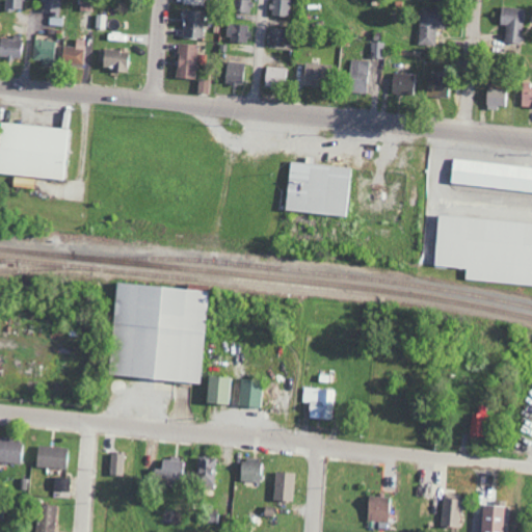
[(21,11),(21,0),(3,0),(4,10),(21,11)]
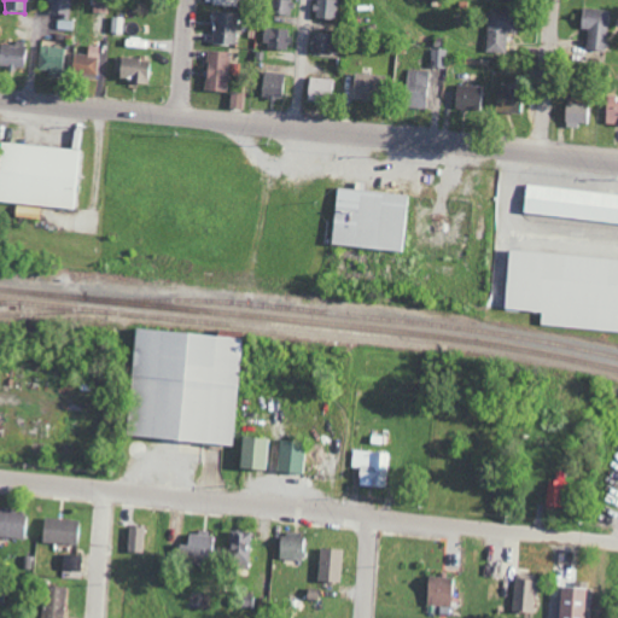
[(69,16),(69,0),(48,0),(47,15),(69,16)]
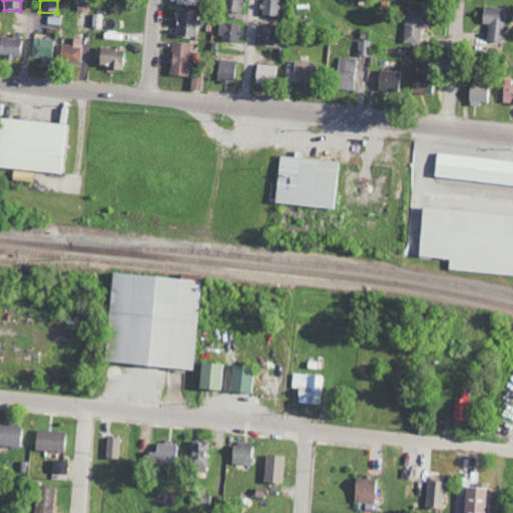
[(223,0),(223,13),(241,13),(241,0),(223,0)]
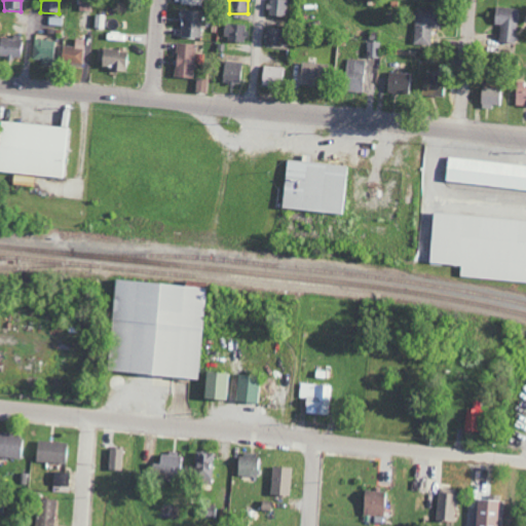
[(286,0),(268,0),(268,16),(286,16),(286,0)]
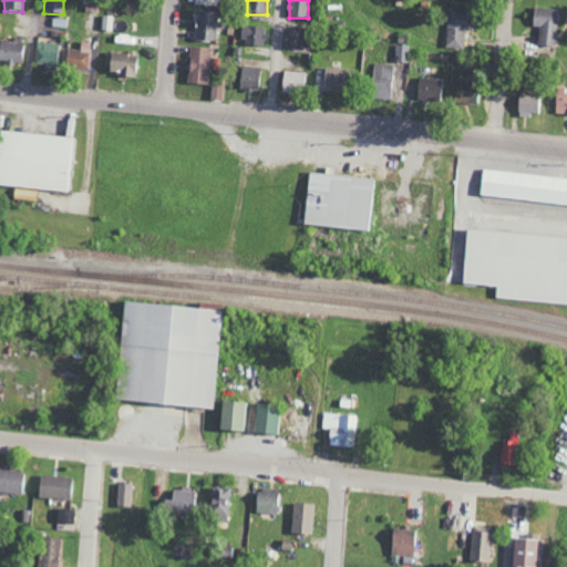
[(445,48),(463,50),(465,30),(472,30),(474,11),(449,8),(445,48)]
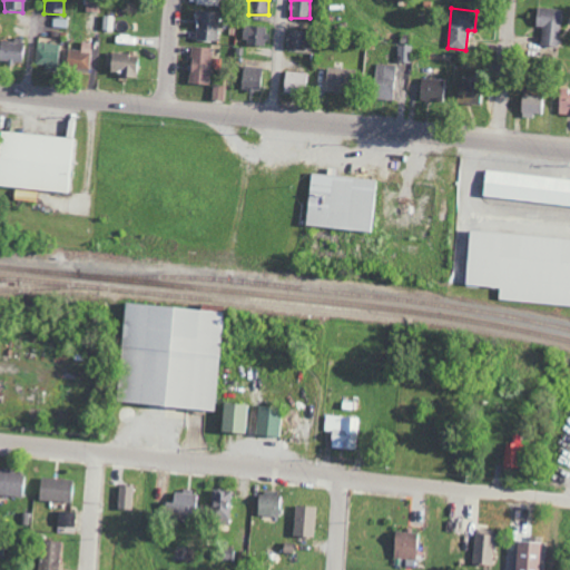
[(541,27),(540,46),(558,47),(560,9),(537,8),(536,27),(541,27)]
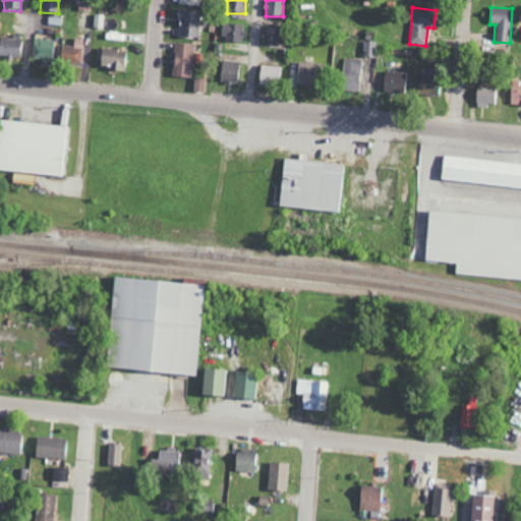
[(199,12),(180,9),(176,36),(196,39),(199,12)]
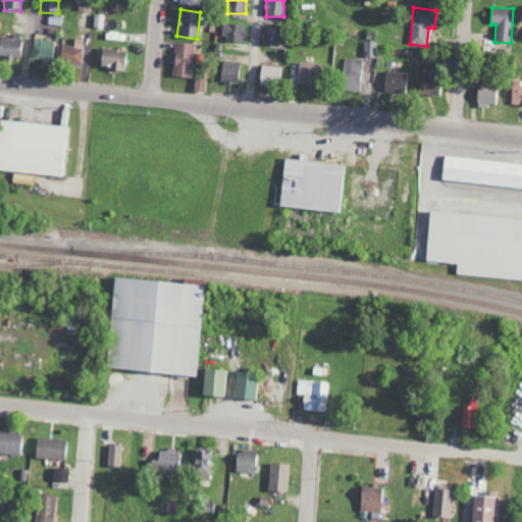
[(222,42),(242,43),(243,24),(223,24),(222,42)]
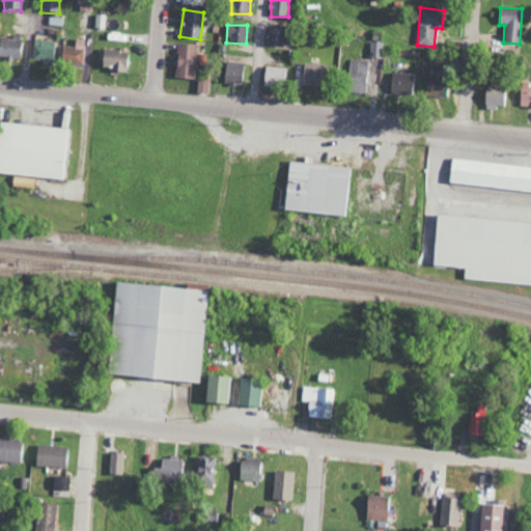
[(287,29),(267,28),(266,46),(286,47),(287,29)]
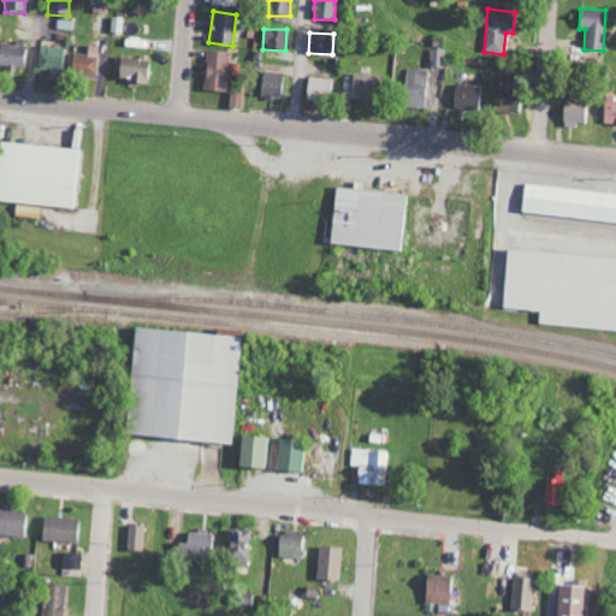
[(0,67),(25,69),(25,43),(0,43),(0,67)]
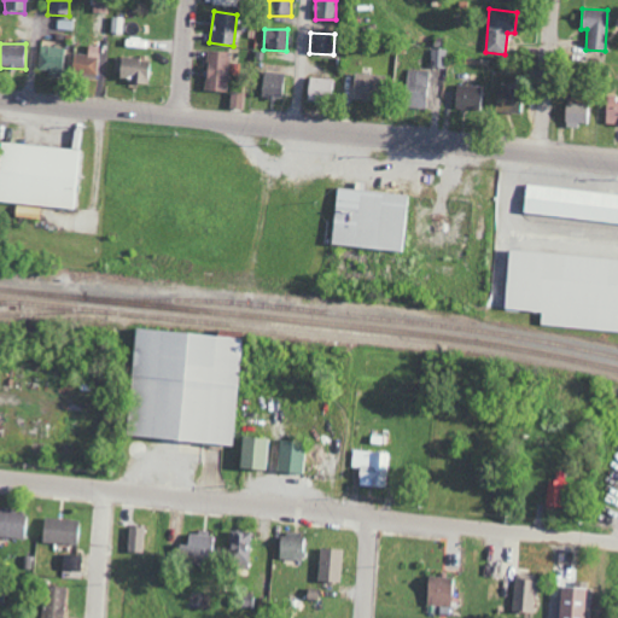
[(36,73),(60,74),(62,47),(38,46),(36,73)]
